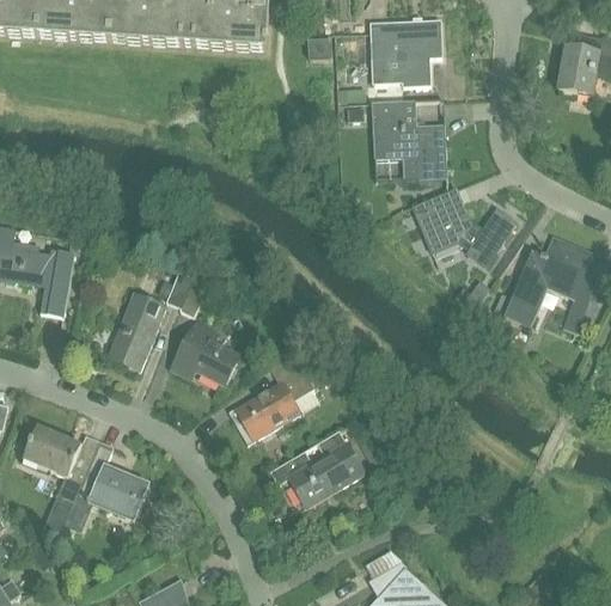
[(0,34),(37,36),(38,0),(0,0),(0,34)]
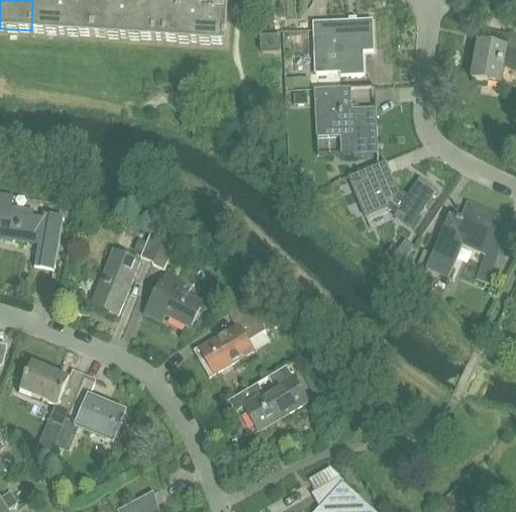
[(32,0),(31,30),(95,34),(97,0),(32,0)]
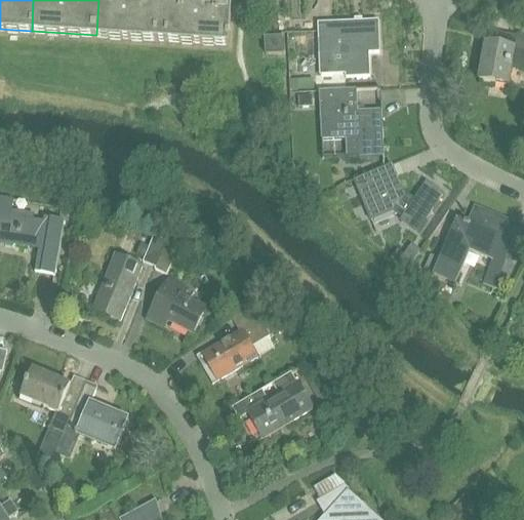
[(98,0),(96,35),(162,39),(165,0),(98,0)]
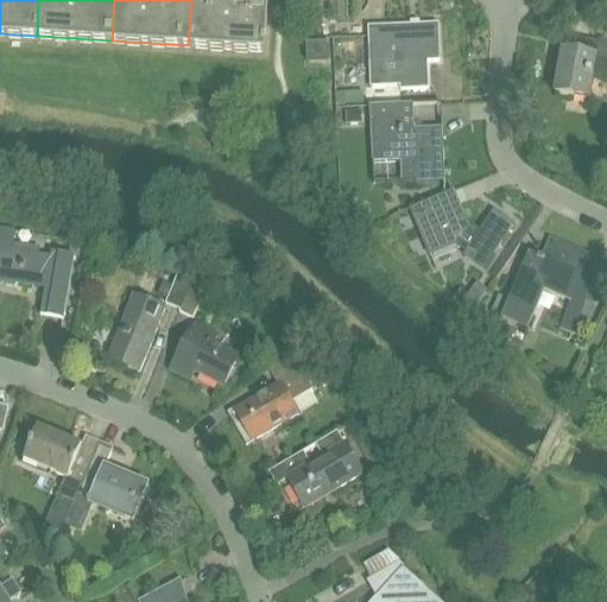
[(191,0),(188,45),(264,50),(266,0),(191,0)]
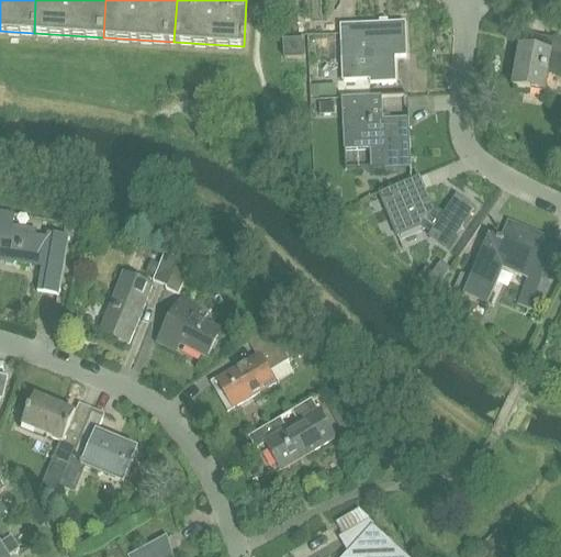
[(339,21),(340,55),(341,77),(369,76),(369,82),(393,81),(392,52),(405,52),(403,18),(339,21)]
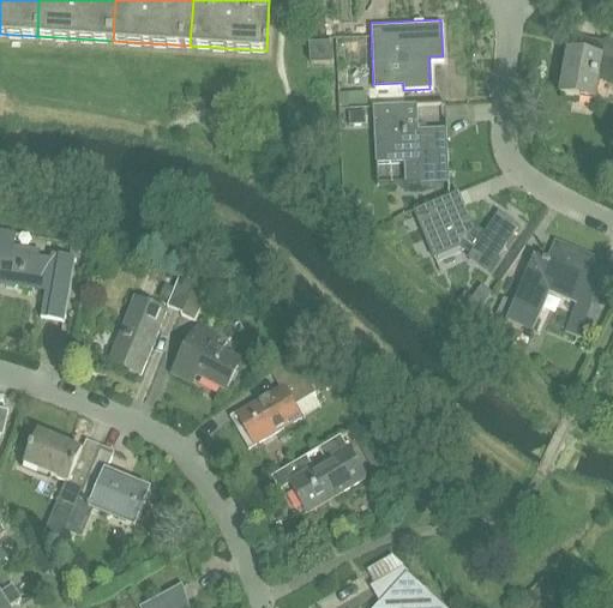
[(612,38),(586,35),(582,50),(566,47),(559,90),(592,96),(596,73),(612,76),(612,38)]
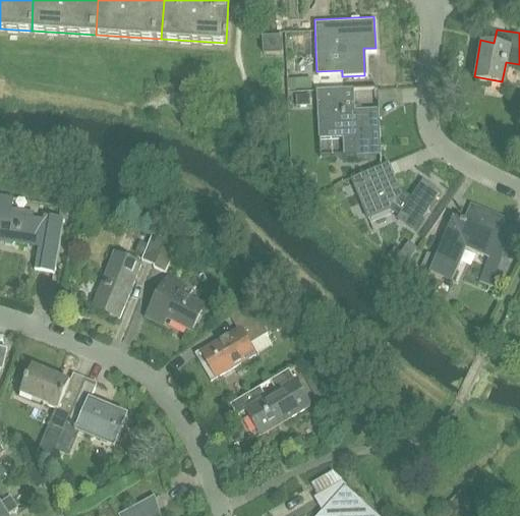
[(280,34),(262,35),(263,50),(281,50),(280,34)]
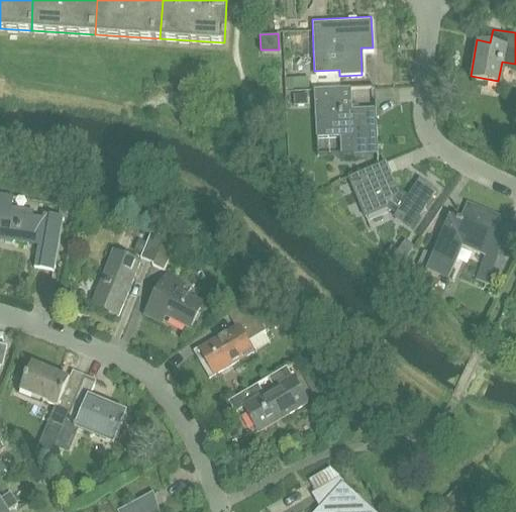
[(308,75),(291,76),(291,87),(308,86),(308,75)]
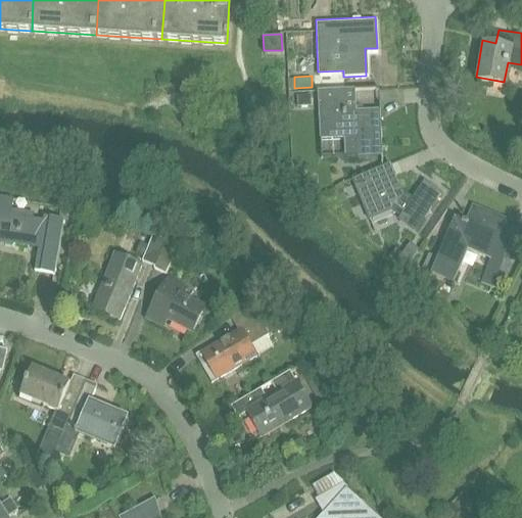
[(381,152),(379,106),(356,107),(354,85),(317,87),(320,154),(381,152)]
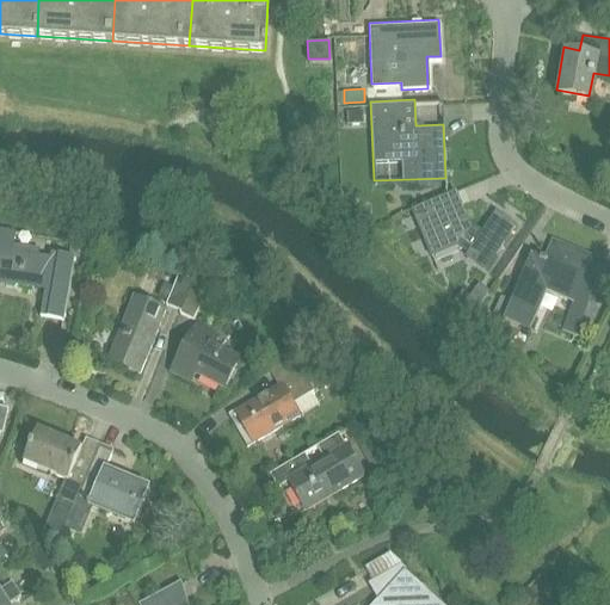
[(363,106),(346,107),(347,121),(364,119),(363,106)]
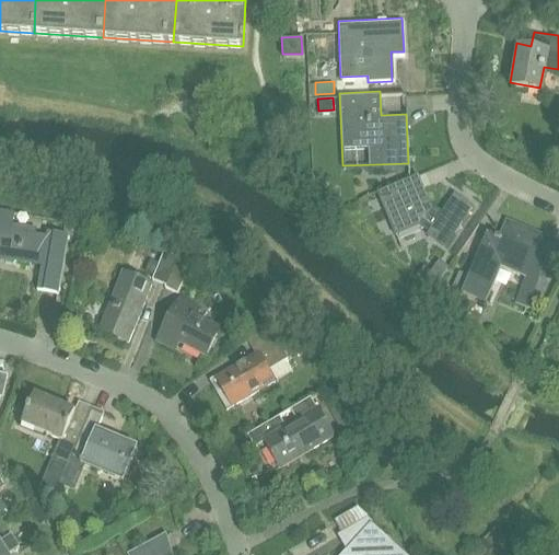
[(431,206),(416,171),(376,188),(394,231),(421,220),(430,226),(427,231),(444,243),(472,203),(454,191),(440,212),(431,206)]
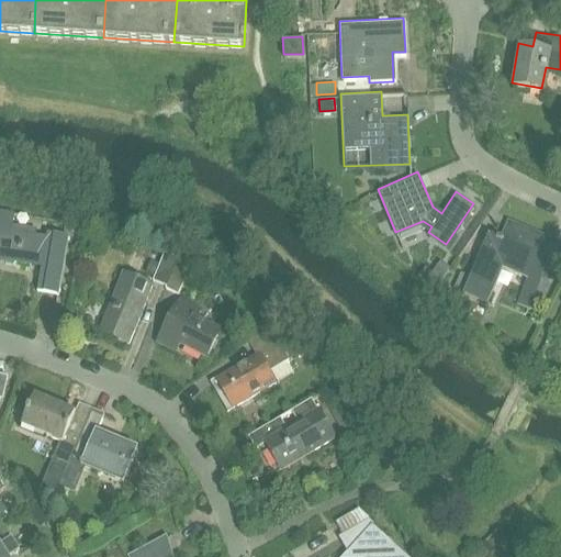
[(45,235),(32,232),(33,226),(9,222),(11,210),(0,208),(0,256),(42,264),(37,288),(57,292),(67,233),(46,230),(45,235)]
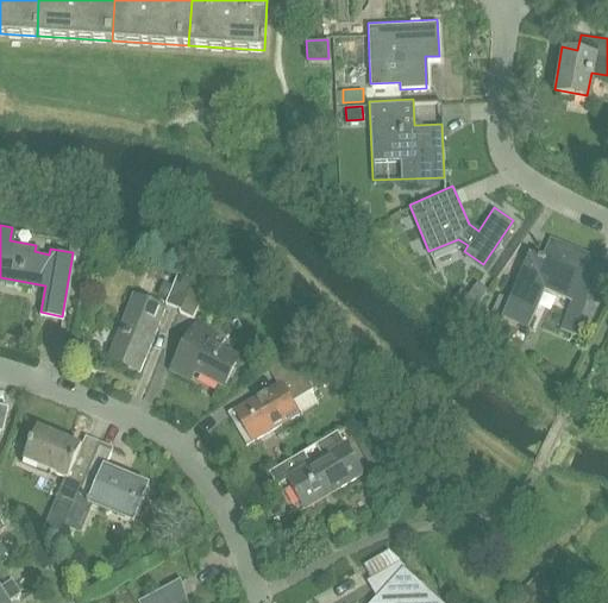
[(594,295),(607,263),(551,238),(544,255),(528,249),(501,314),(522,322),(541,278),(572,291),(559,322),(572,328),(587,293),(594,295)]
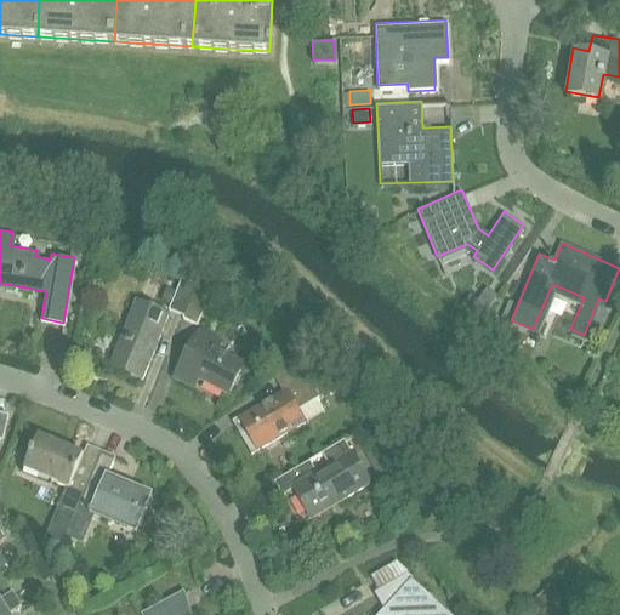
[(194,280),(182,311),(181,313),(194,320),(211,286),(198,273),(194,280)]
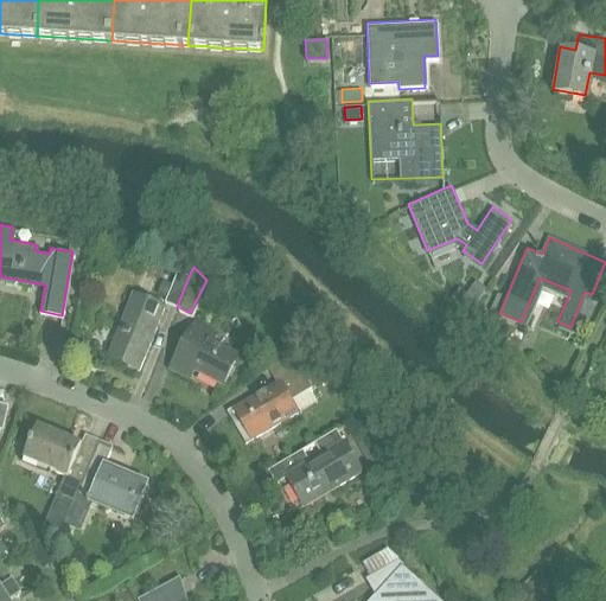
[(178,304),(190,274),(176,269),(164,298),(178,304)]
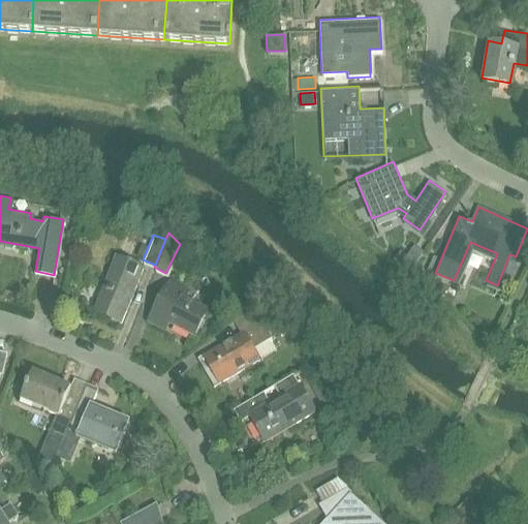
[(146,252),(149,244),(142,242),(136,253),(144,256),(146,252)]
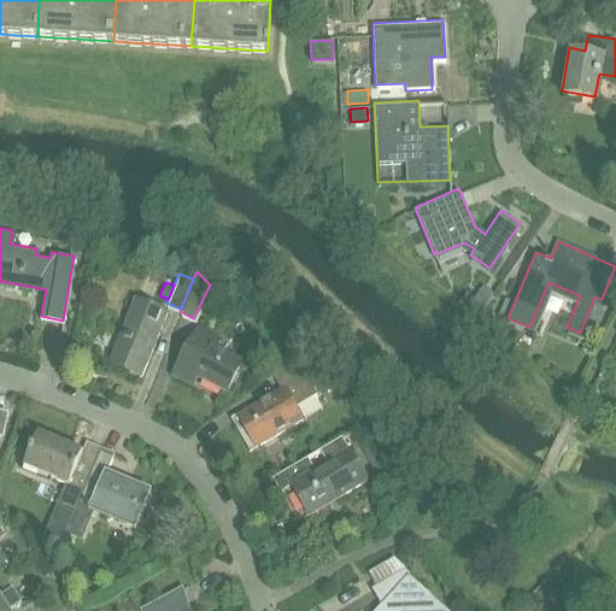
[(467,289),(461,299),(459,300),(465,304),(479,312),(492,289),(482,283),(475,294),(467,289)]
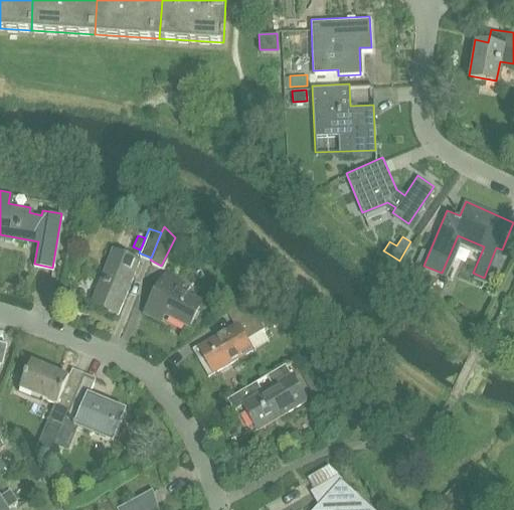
[(139,258),(112,247),(91,301),(117,312),(139,258)]
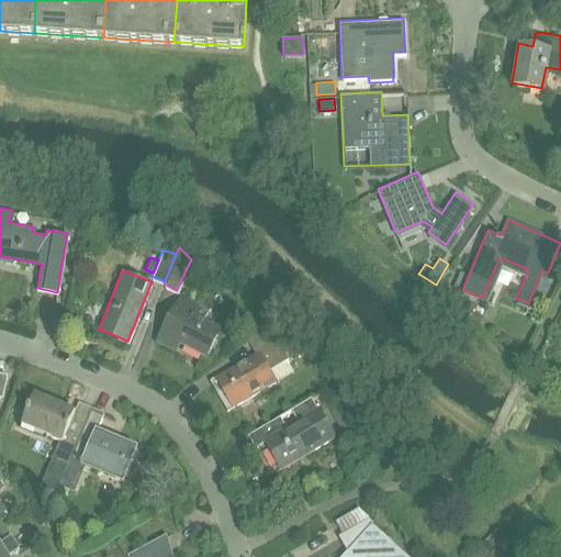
[(200,307),(179,297),(157,338),(175,347),(178,340),(205,354),(220,327),(195,314),(200,307)]
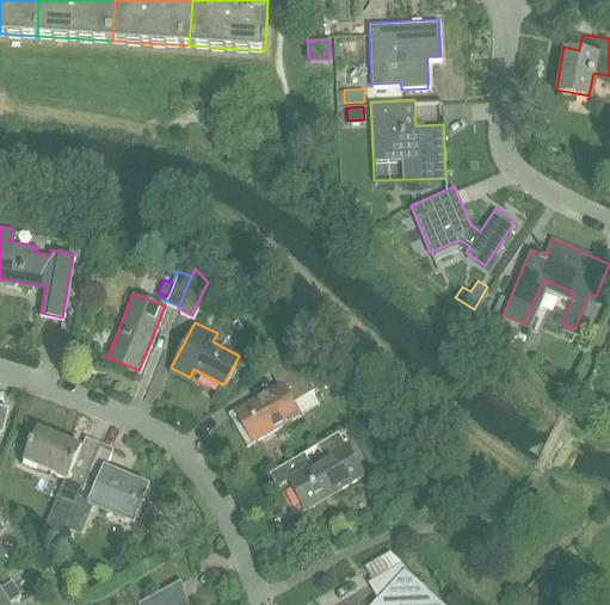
[(270,369),(277,383),(228,412),(228,413),(229,412),(235,424),(235,425),(236,425),(246,442),(245,442),(246,443),(299,412),(291,399),(312,386),(291,352),(270,369)]
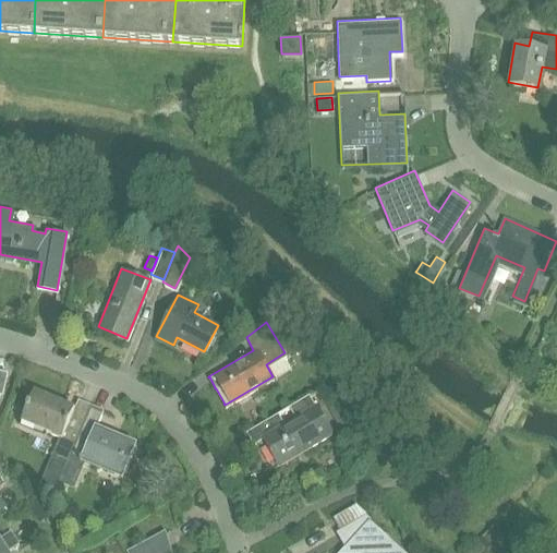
[(69,454),(89,403),(77,397),(74,406),(33,388),(21,419),(58,434),(49,456),(64,463),(69,454)]
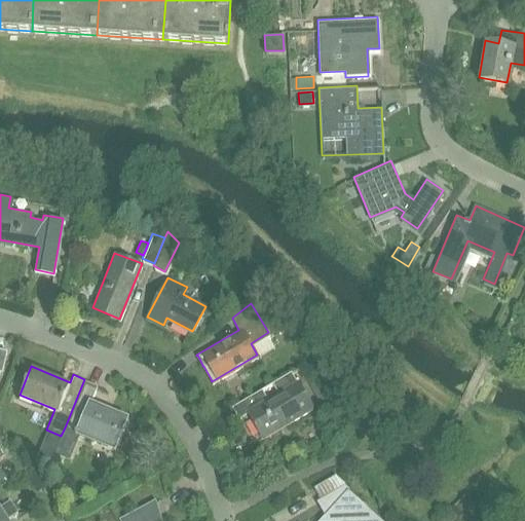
[(65,428),(78,433),(115,448),(127,417),(89,401),(97,383),(84,379),(65,428)]
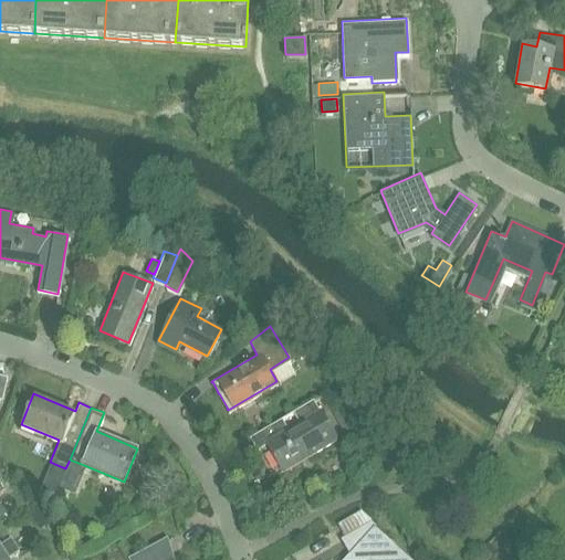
[(292,410),(281,416),(252,434),(259,446),(267,442),(282,468),(336,436),(320,410),(299,422),(292,410)]
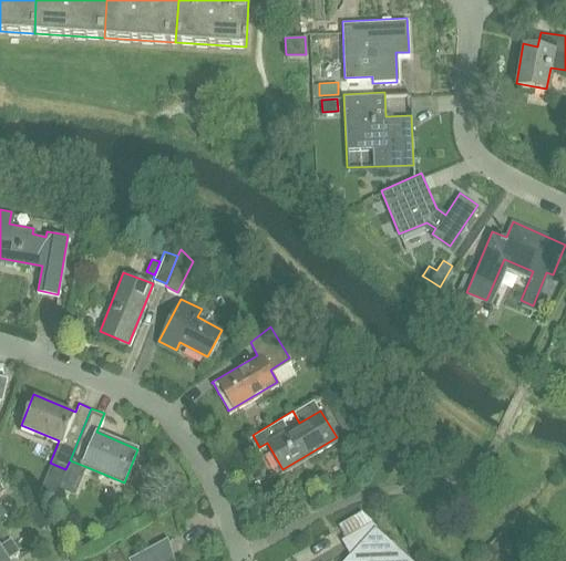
[(29,511),(39,527),(49,521),(44,513),(39,506),(29,511)]
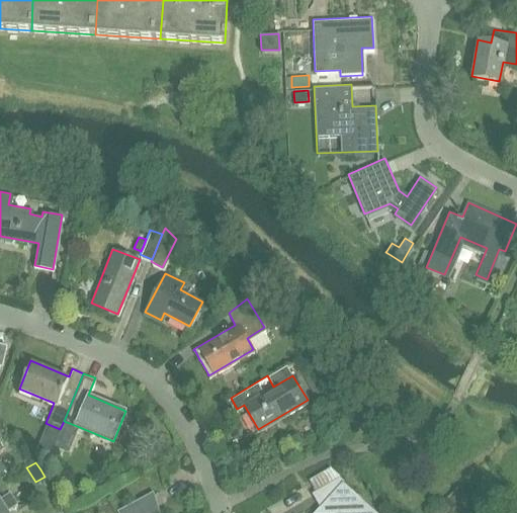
[(377,512),(343,481),(344,480),(339,475),(316,488),(323,500),(311,512),(377,512)]
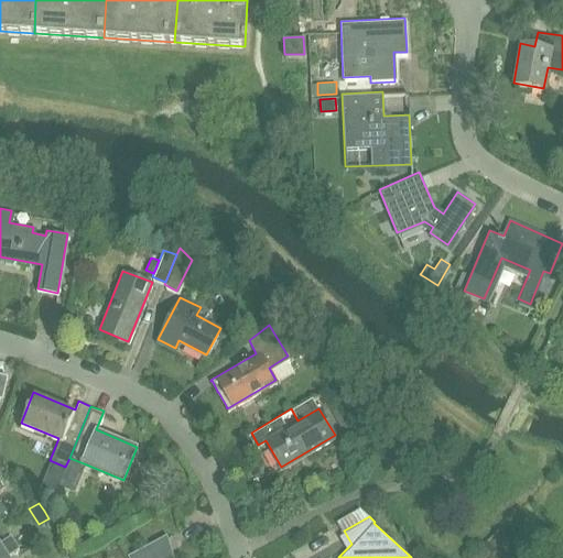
[(173,557),(166,533),(128,554),(129,557),(173,557)]
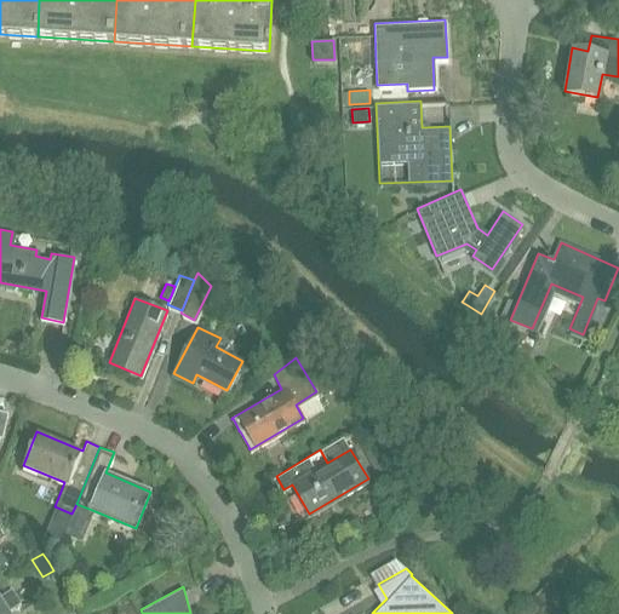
[(0,613),(6,613),(5,612),(21,602),(12,587),(0,595),(0,613)]
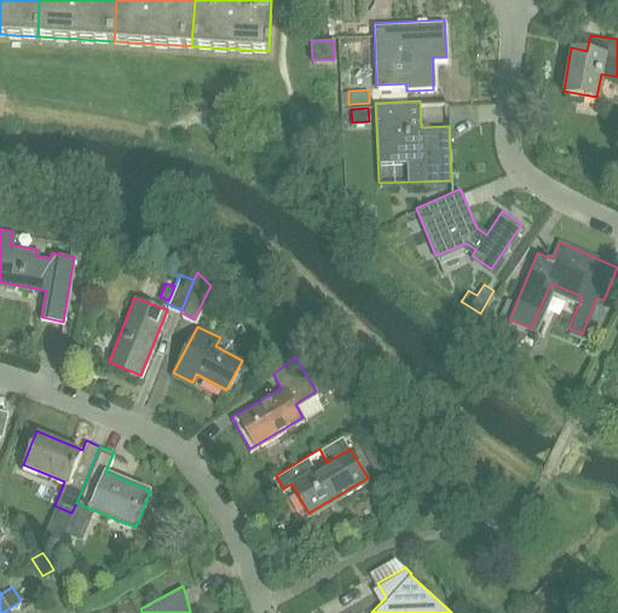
[(529,594),(520,605),(529,612),(530,612),(539,603),(529,594)]
